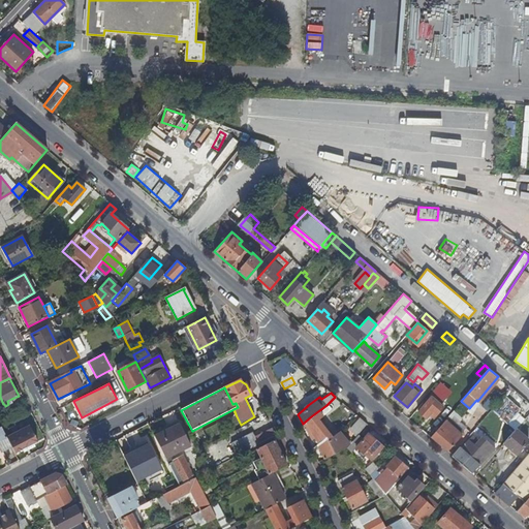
[(511,404),(519,410),(528,418),(528,402),(520,395),(511,404)]
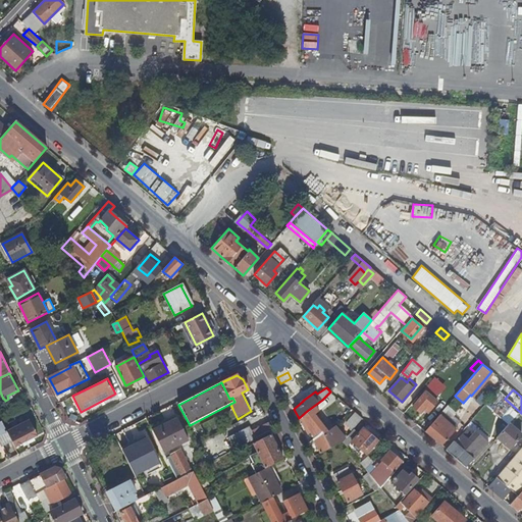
[(436,402),(425,392),(412,406),(419,413),(423,408),(427,412),(436,402)]
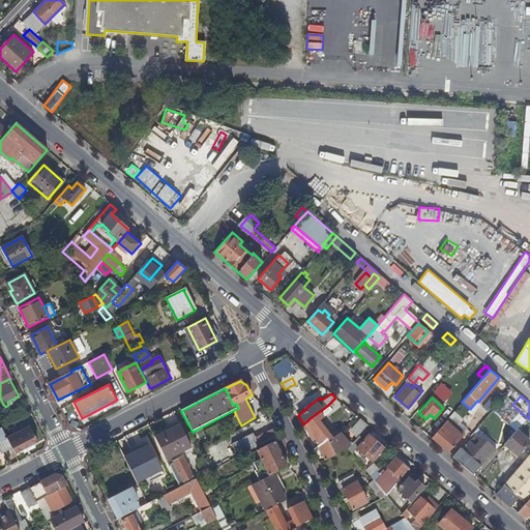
[(509,424),(520,411),(512,405),(503,398),(492,411),(509,424)]
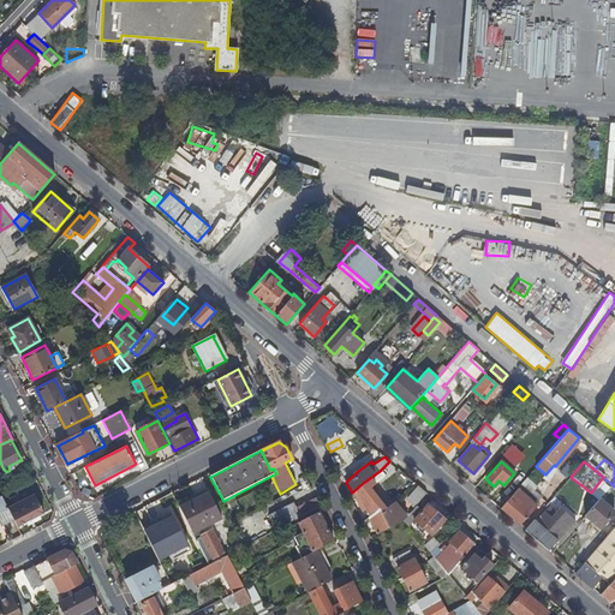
[(346,464),(339,470),(344,478),(351,472),(346,464)]
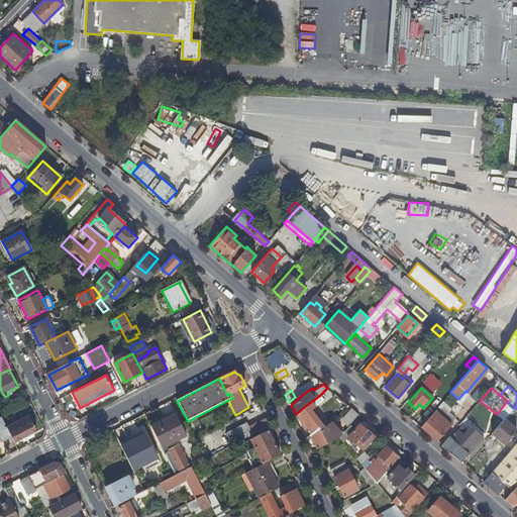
[(0,407),(0,410),(3,416),(15,410),(22,406),(18,399),(0,407)]
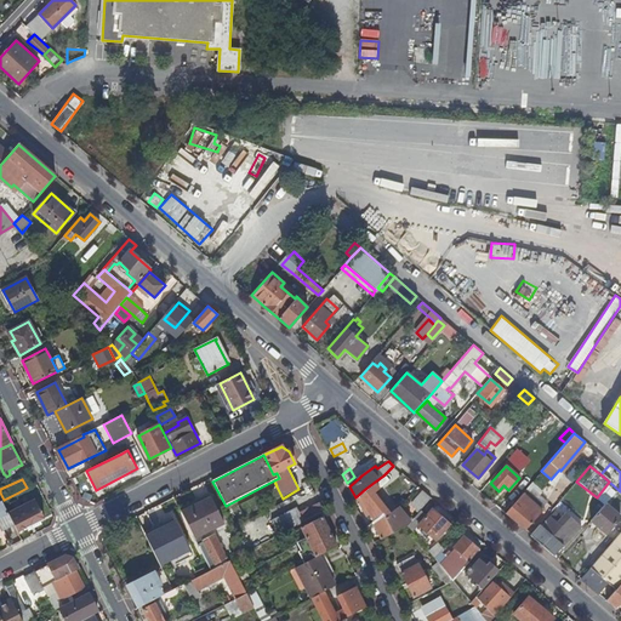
[(531,483),(525,490),(536,499),(542,491),(531,483)]
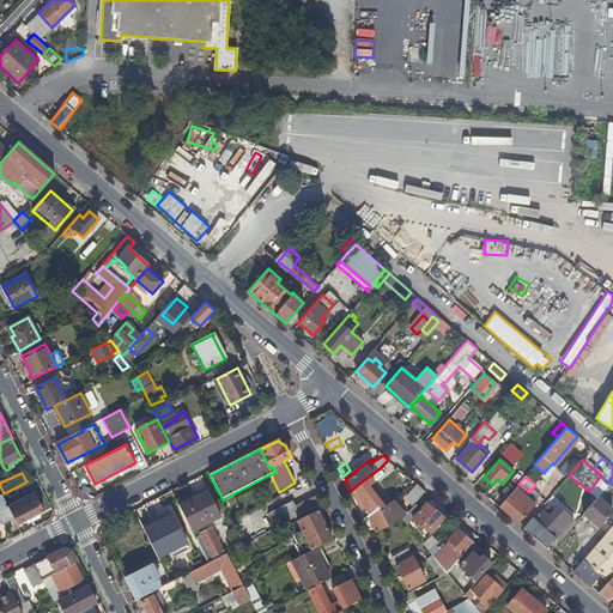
[(398,519),(388,505),(384,508),(382,504),(375,496),(374,498),(360,483),(351,491),(358,499),(356,501),(358,504),(360,502),(370,514),(368,516),(370,521),(376,532),(402,520),(401,519),(400,517),(398,519)]
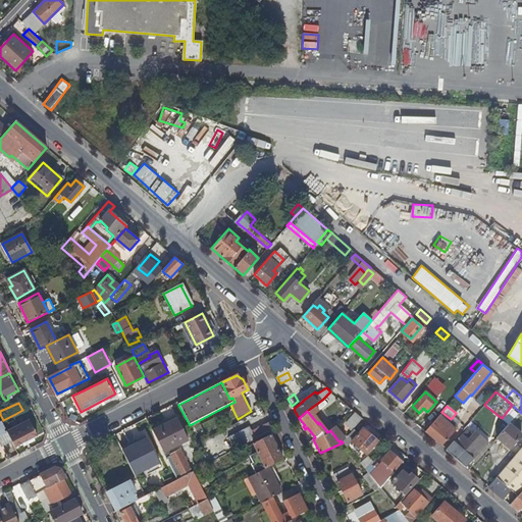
[(345,425),(352,431),(353,429),(362,419),(355,413),(345,425)]
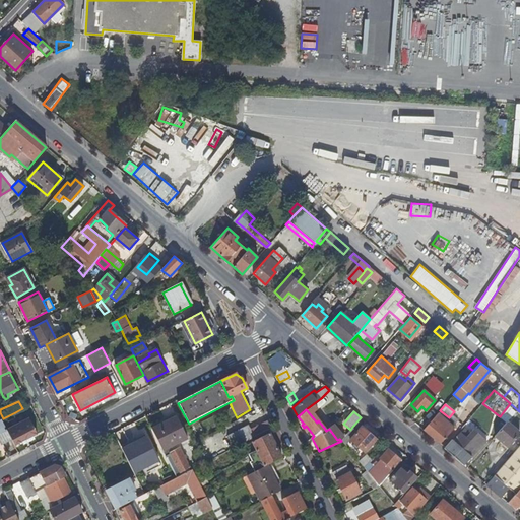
[(446,420),(437,412),(423,430),(439,444),(453,427),(449,424),(452,420),(449,418),(446,420)]
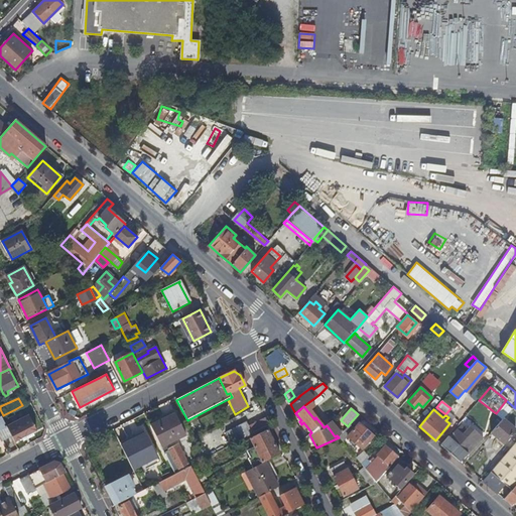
[(175,413),(151,426),(162,447),(186,434),(175,413)]
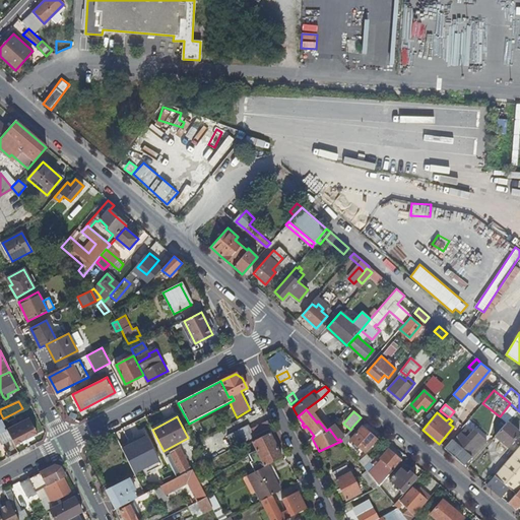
[(0,439),(2,443),(11,439),(1,419),(0,419),(0,439)]
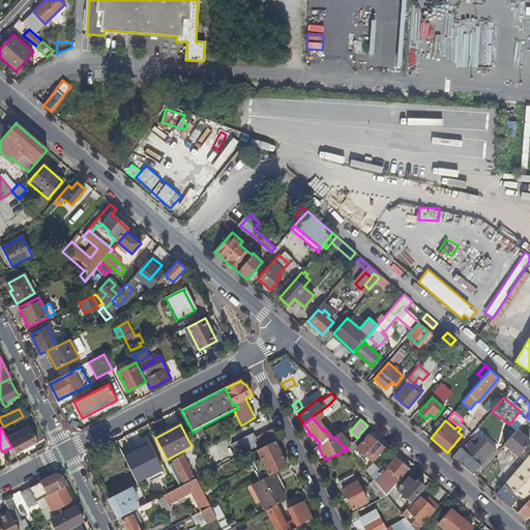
[(164,466),(169,464),(167,460),(155,438),(151,430),(130,440),(140,457),(148,452),(151,459),(158,454),(164,466)]
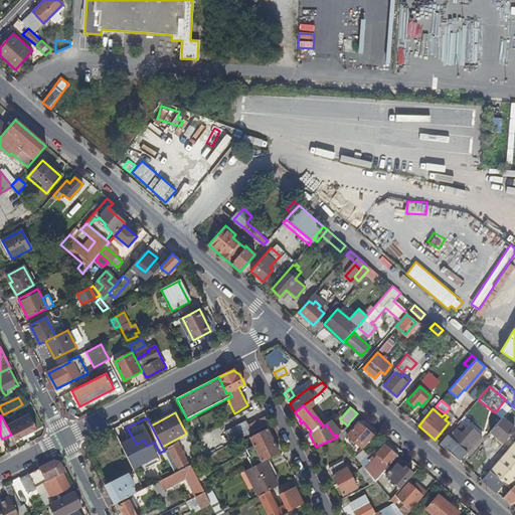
[(232,432),(236,441),(269,424),(266,417),(252,424),(249,419),(240,423),(242,426),(232,432)]
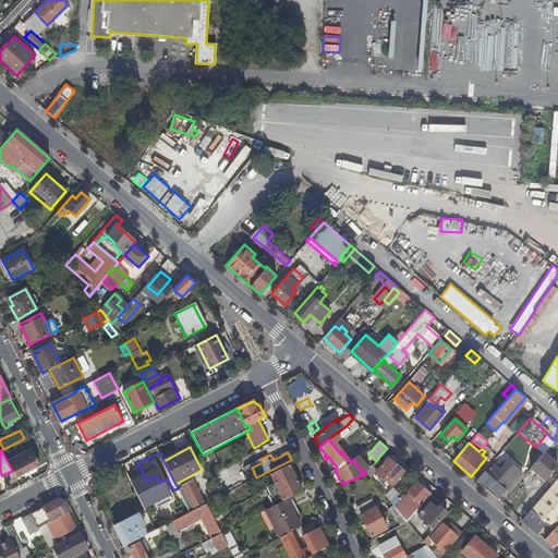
[(557,465),(544,453),(532,468),(545,478),(557,465)]
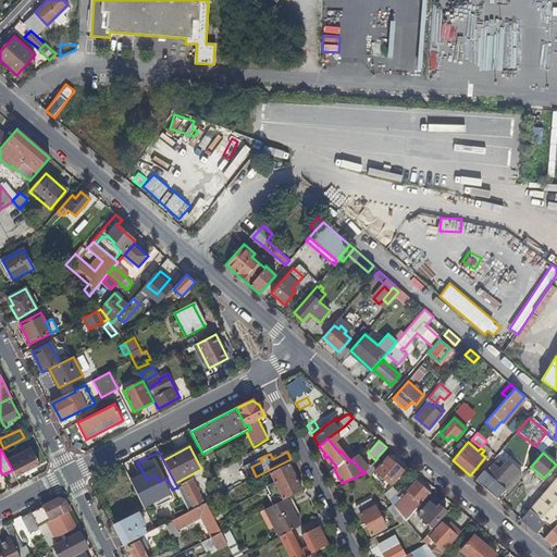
[(363,470),(364,471),(368,468),(358,456),(353,459),(361,471),(363,470)]
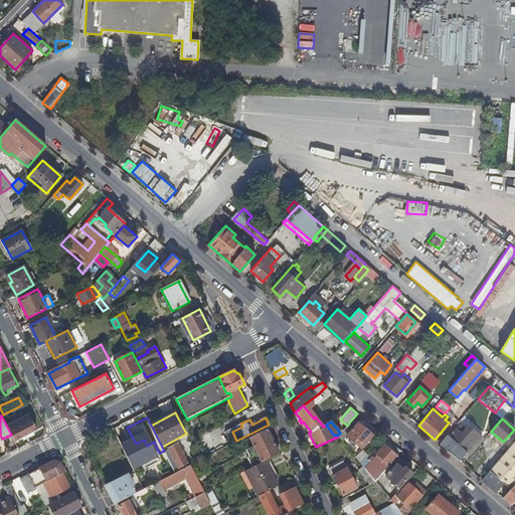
[(39,432),(35,422),(14,434),(19,442),(39,432)]
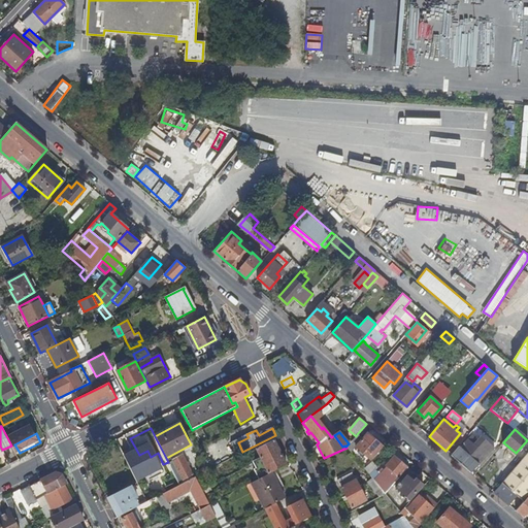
[(363,438),(357,434),(356,436),(349,443),(345,447),(347,448),(351,453),(358,446),(372,457),(382,446),(367,433),(363,438)]
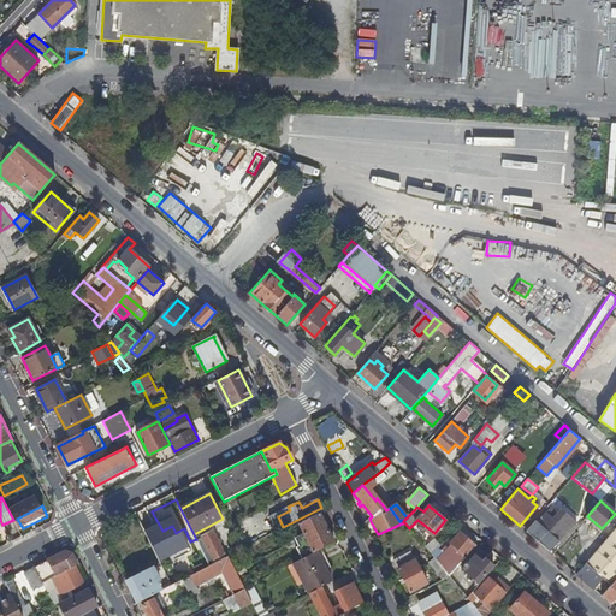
[(537,522),(534,520),(526,531),(550,551),(575,521),(563,511),(561,514),(558,511),(556,514),(549,509),(537,522)]
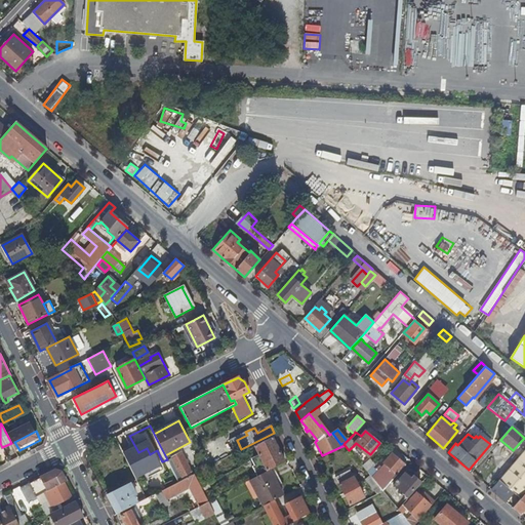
[(255,447),(259,454),(263,461),(255,466),(253,467),(258,477),(270,471),(286,462),(273,438),(255,447)]
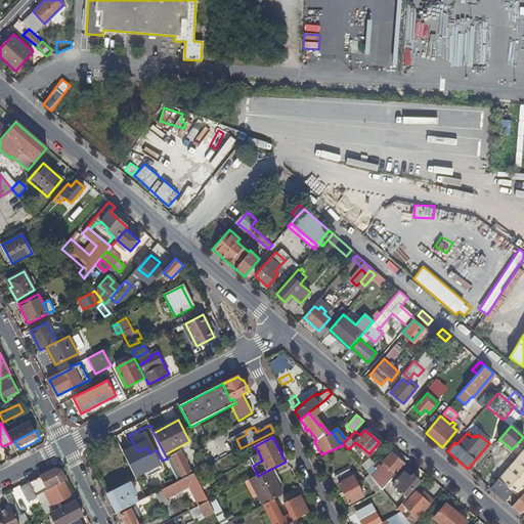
[(216,438),(205,447),(213,457),(224,448),(216,438)]
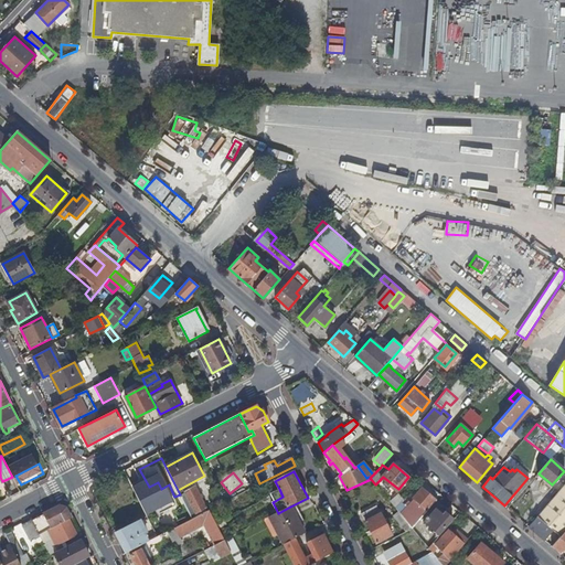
[(347,490),(341,480),(336,483),(341,493),(347,490)]
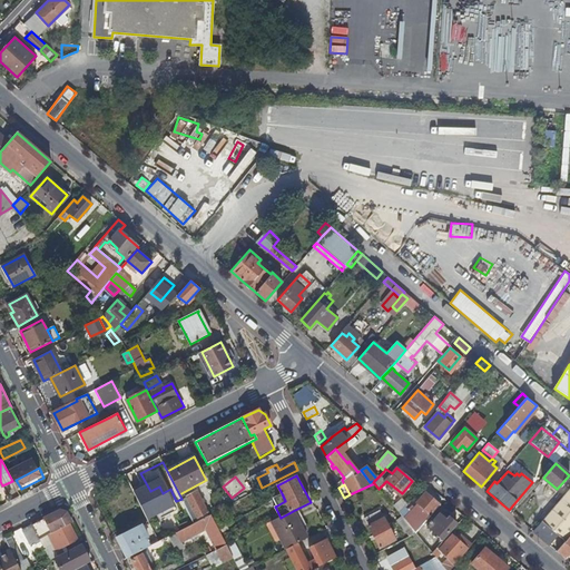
[(569,489),(533,531),(549,544),(557,534),(564,541),(569,534),(569,489)]
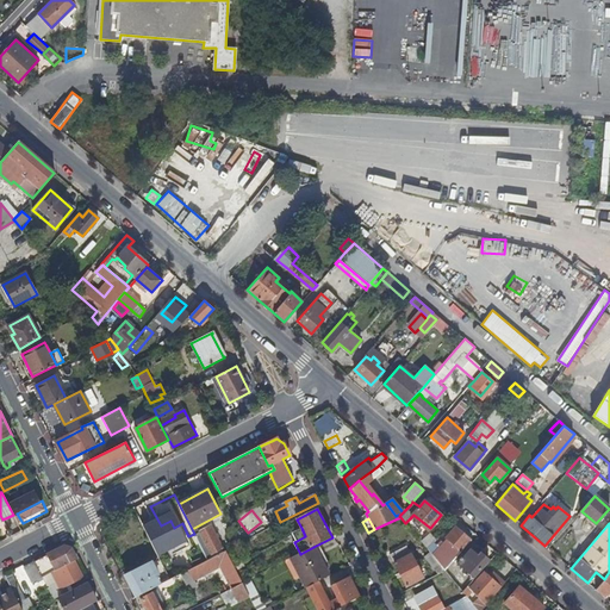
[(225,551),(213,527),(201,534),(213,558),(225,551)]
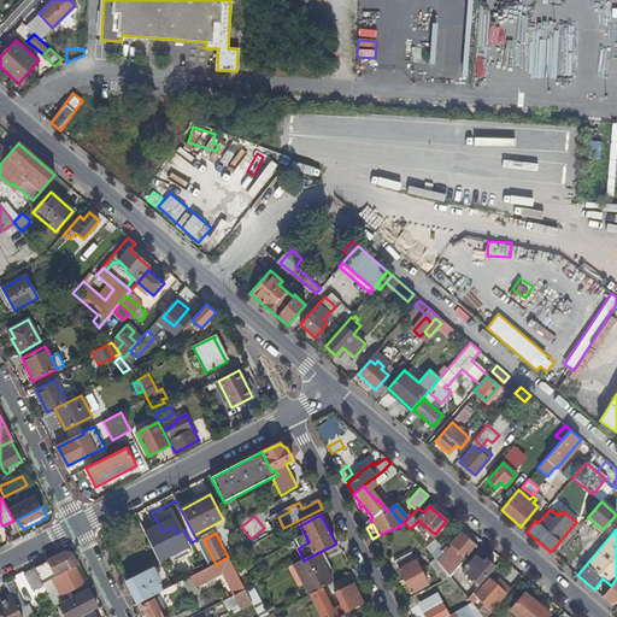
[(451,577),(476,547),(460,533),(451,545),(454,548),(451,552),(453,554),(452,557),(456,559),(452,564),(444,558),(439,564),(446,571),(451,577)]
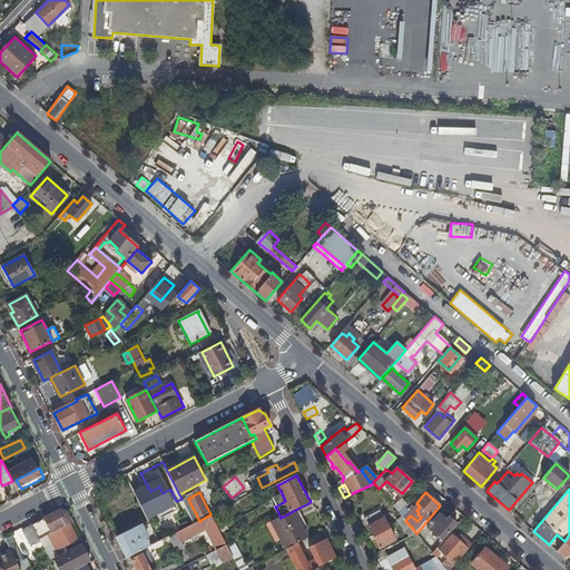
[(273,498),(277,505),(285,501),(282,493),(273,498)]
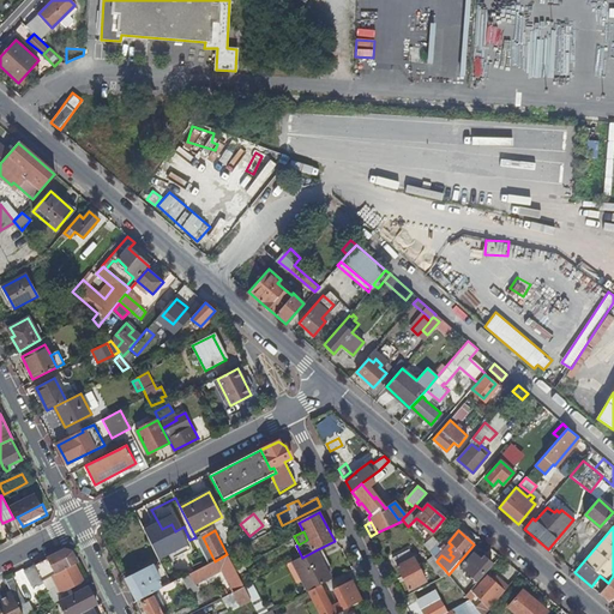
[(432,555),(440,546),(432,536),(425,546),(432,555)]
